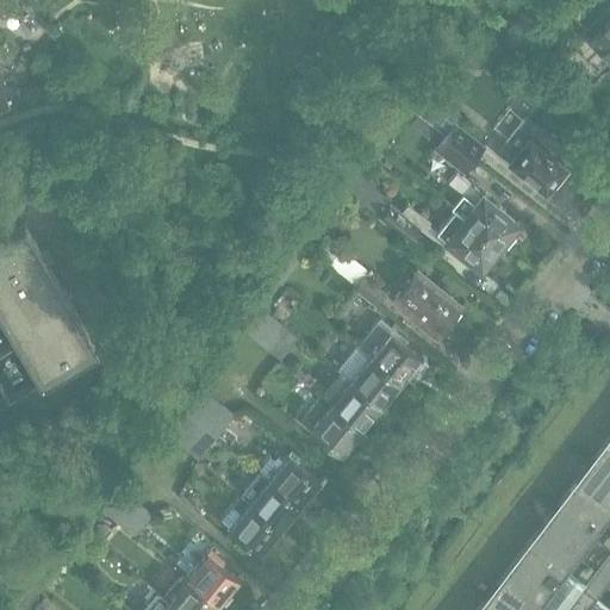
[(609,19),(589,39),(609,61),(609,19)]
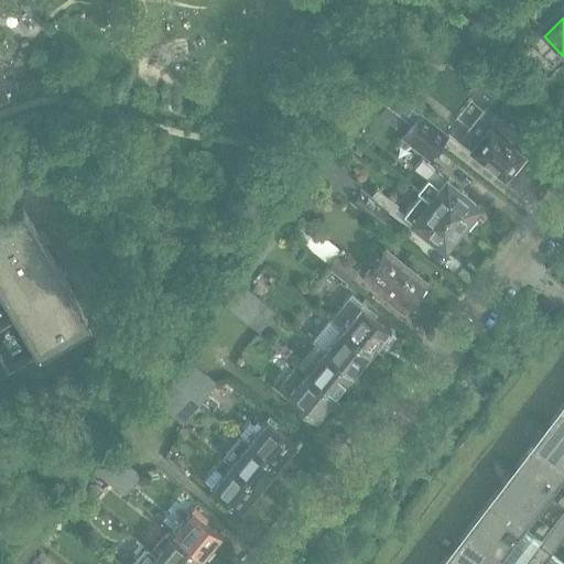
[(432,33),(424,43),(424,51),(437,51),(436,38),(432,33)]
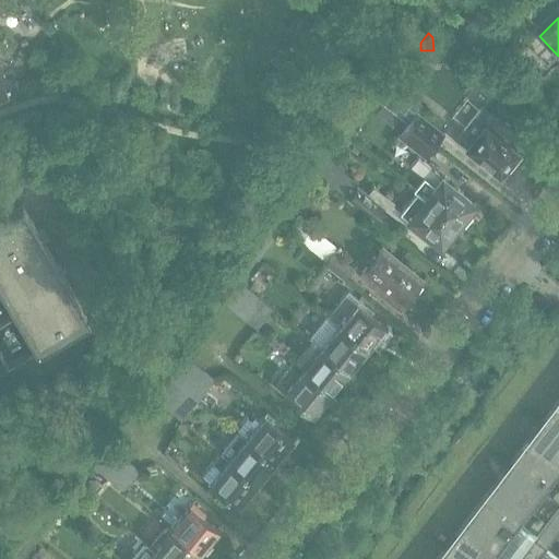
[(4,85),(0,87),(0,102),(10,98),(4,85)]
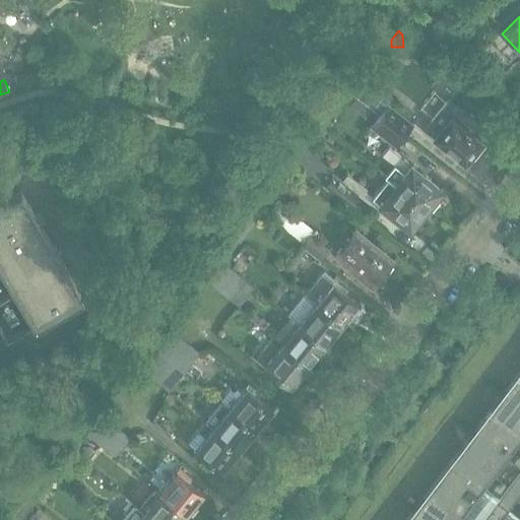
[(380,115),(405,135),(414,125),(389,104),(393,99),(369,79),(355,95),(381,114),(380,115)]
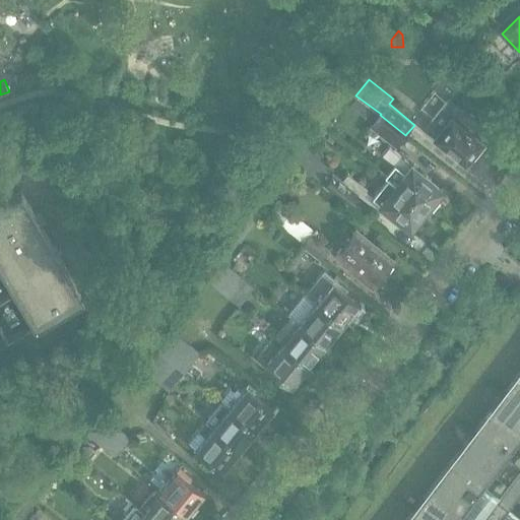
[(484,143),(481,140),(490,130),(452,99),(428,129),(465,160),(470,153),(473,156),(484,143)]
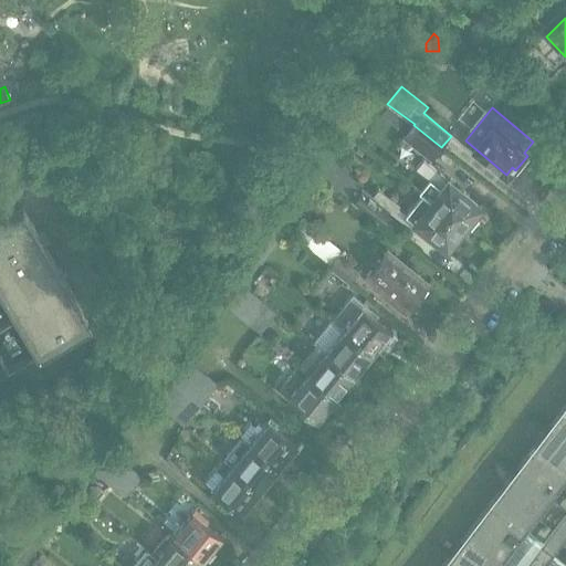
[(360,122),(352,132),(358,137),(366,126),(360,122)]
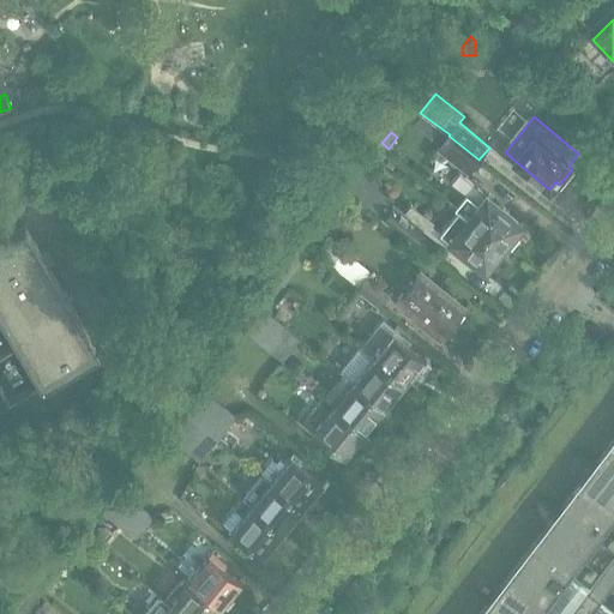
[(468,173),(479,160),(449,136),(438,149),(468,173)]
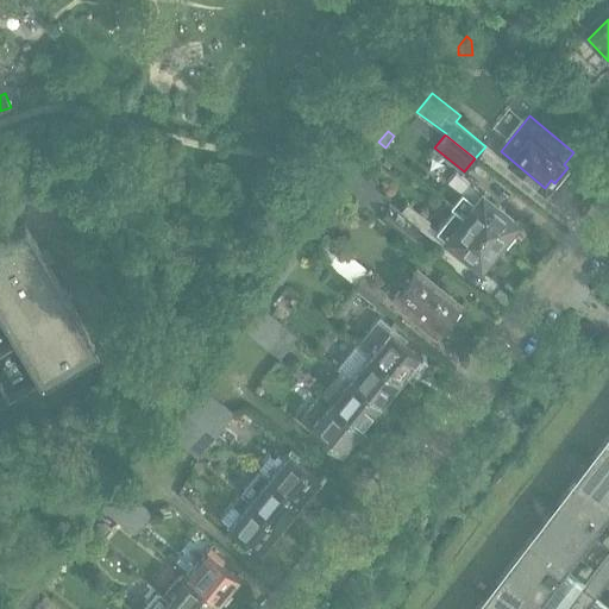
[(375,146),(366,156),(375,163),(383,152),(375,146)]
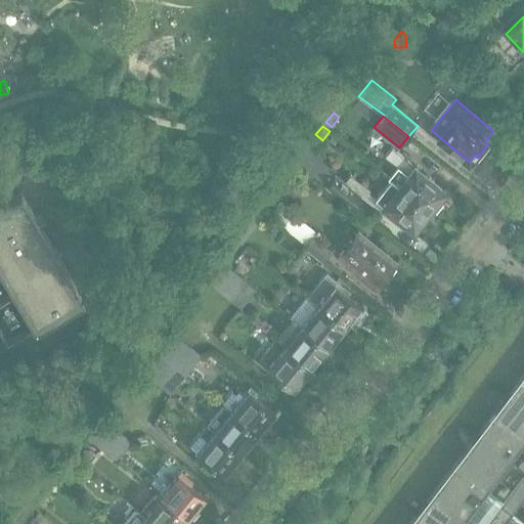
[(391,179),(432,213),(442,200),(439,198),(446,189),(391,145),(385,155),(397,165),(387,176),(391,179)]
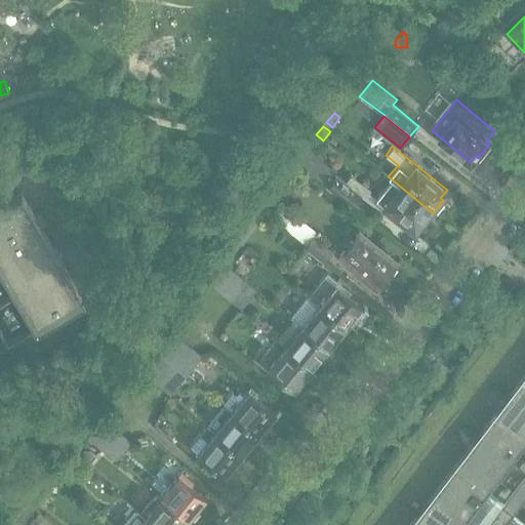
[(422,226),(433,213),(392,179),(375,199),(369,193),(370,191),(351,175),(345,183),(335,174),(326,186),(352,207),(361,195),(380,211),(385,206),(414,231),(419,224),(422,226)]
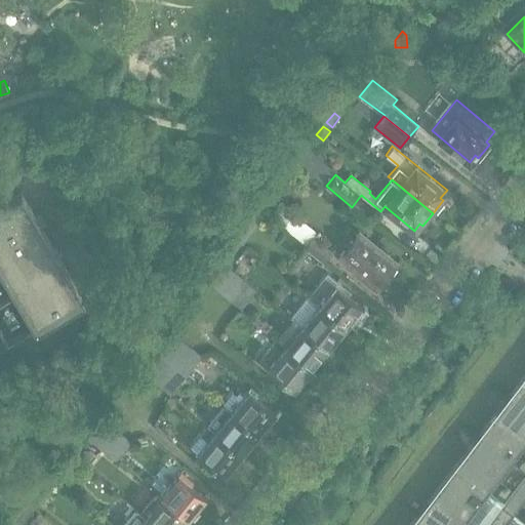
[(35,330),(83,301),(19,195),(0,205),(0,329),(6,341),(32,326),(35,330)]
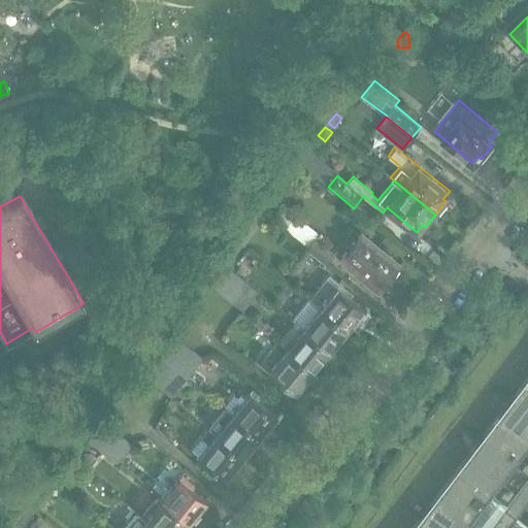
[(306,249),(315,239),(319,233),(284,206),(274,218),(286,227),(284,230),(306,249)]
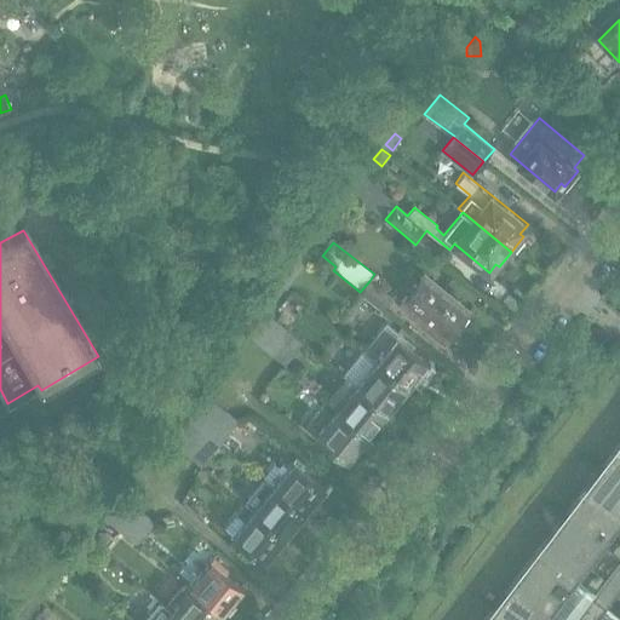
[(297,273),(286,264),(275,279),(285,287),(297,273)]
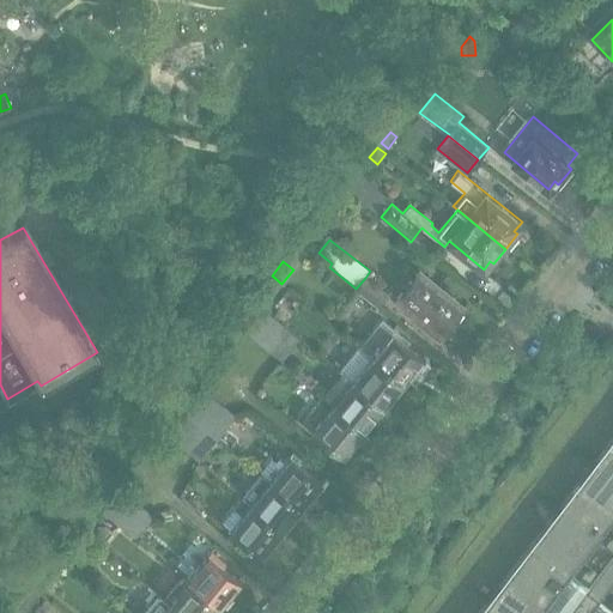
[(441,335),(462,309),(418,273),(396,298),(441,335)]
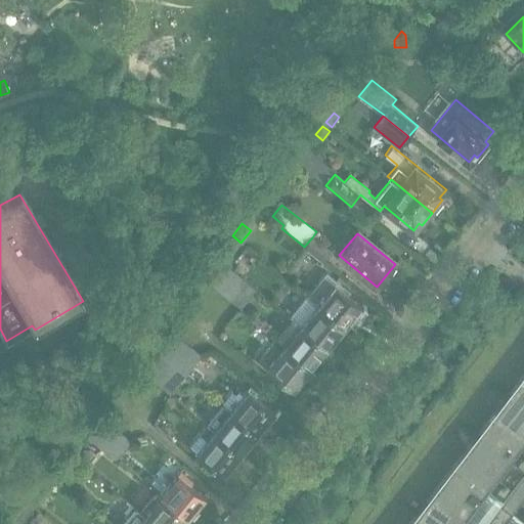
[(312,237),(304,247),(323,262),(331,253),(312,237)]
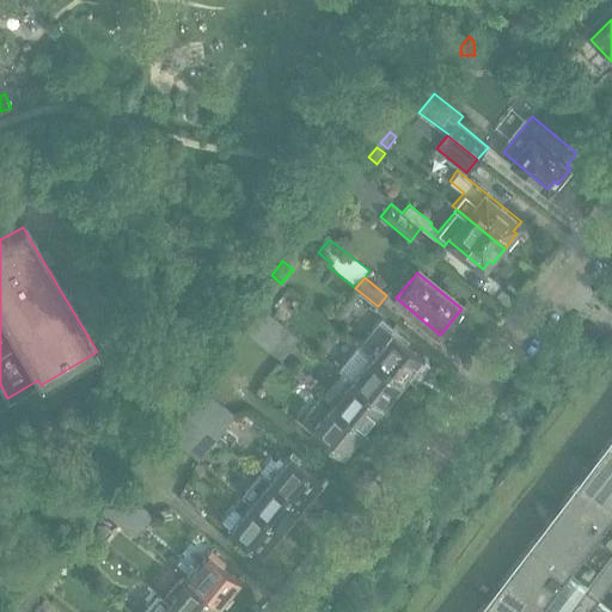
[(258,342),(277,320),(265,311),(248,334),(258,342)]
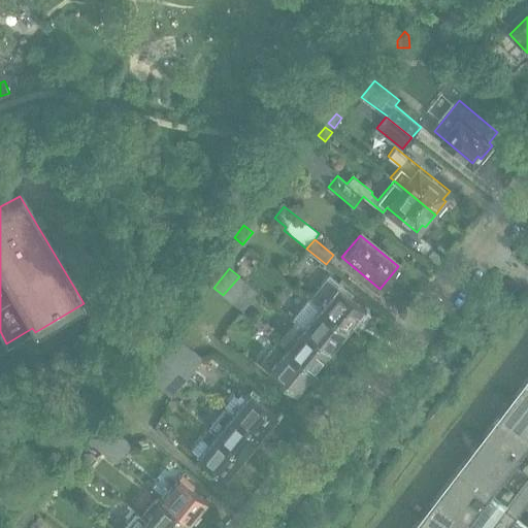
[(309,299),(347,329),(364,308),(344,293),(348,290),(329,274),(309,299)]
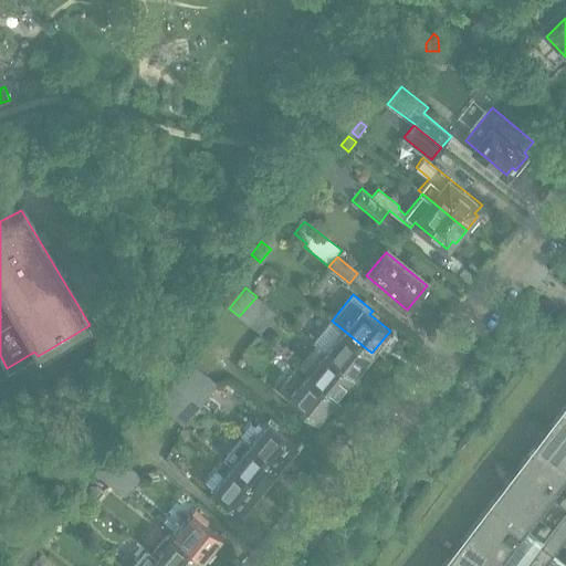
[(250,325),(266,304),(257,296),(239,316),(250,325)]
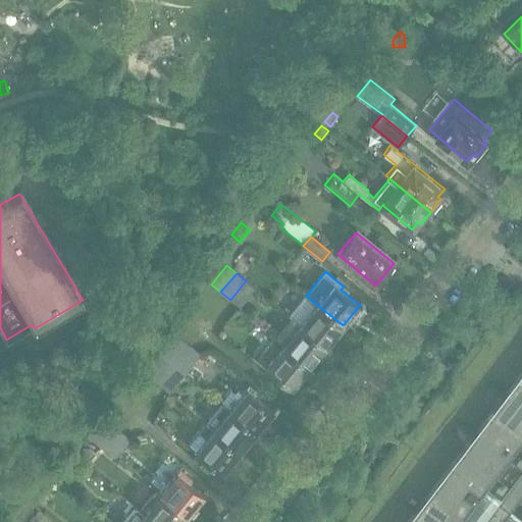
[(230,300),(240,308),(255,289),(246,280),(230,300)]
